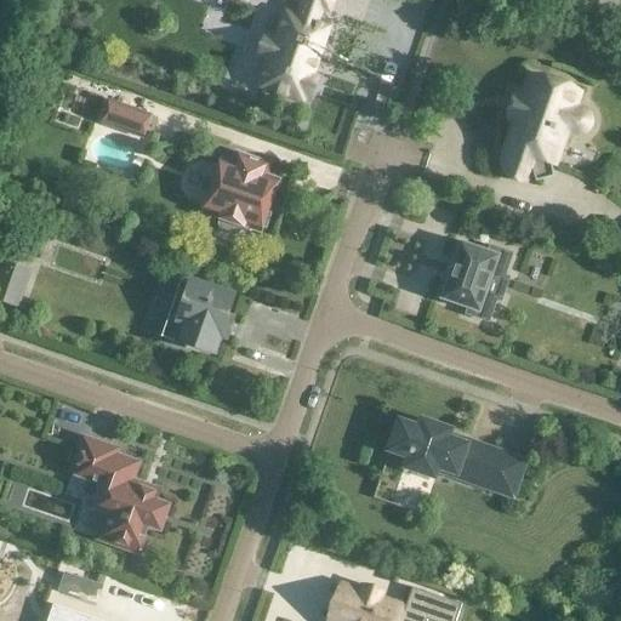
[(292,0),(302,4),(298,17),(285,13),(277,39),(263,34),(256,57),(268,62),(260,89),(303,103),(305,98),(309,101),(318,78),(313,75),(329,28),(317,23),(322,10),(329,12),(332,0),(292,0)]
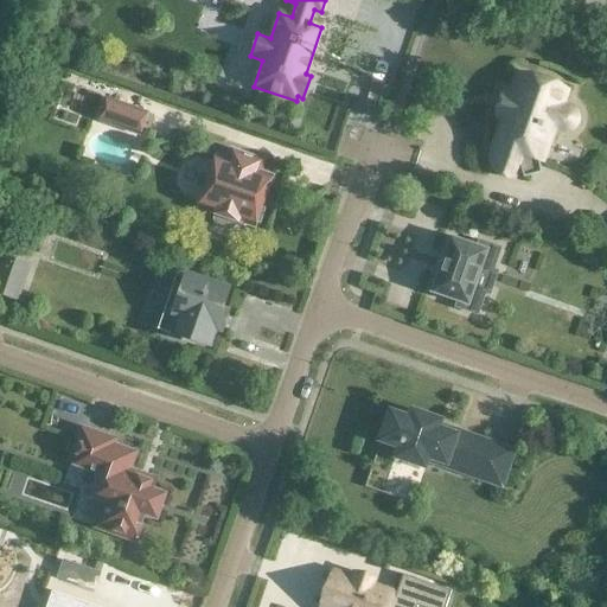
[(551,128),(561,131),(562,132),(564,132),(567,132),(568,131),(570,131),(573,129),(574,127),(575,126),(576,125),(576,122),(577,120),(577,119),(576,116),(576,114),(575,113),(574,110),(572,109),(570,108),(568,107),(560,104),(564,91),(555,89),(556,85),(545,82),(544,84),(519,76),(513,95),(506,93),(498,116),(505,119),(502,127),(500,129),(498,135),(498,138),(496,146),(494,170),(512,177),(521,154),(528,157),(541,161),(550,132),(551,128)]
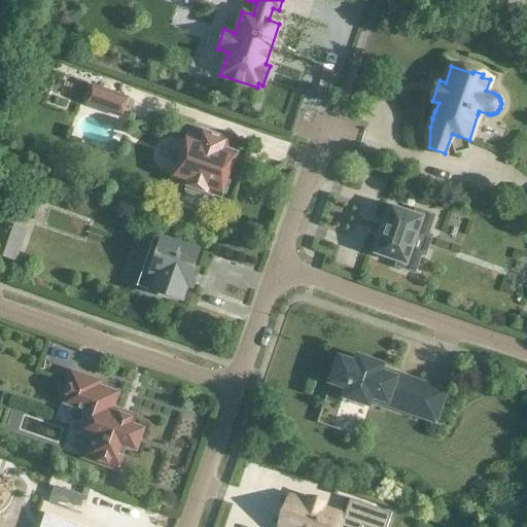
[(93,86),(86,106),(88,106),(88,104),(96,107),(96,109),(120,117),(128,98),(93,86)]
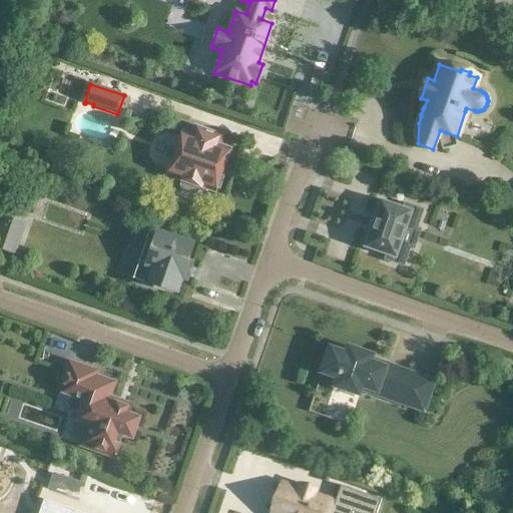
[(195,127),(193,135),(192,136),(182,132),(167,175),(177,179),(177,180),(182,181),(180,185),(181,189),(184,192),(191,194),(195,193),(198,191),(199,187),(203,189),(204,188),(214,191),(216,187),(218,188),(222,177),(220,176),(220,173),(222,174),(224,167),(223,167),(229,149),(219,145),(222,136),(195,127)]
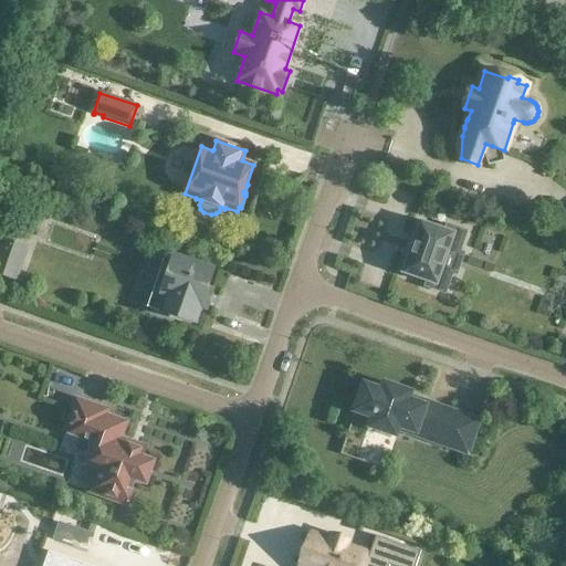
[(426,282),(426,283),(425,287),(446,294),(452,273),(442,270),(450,249),(460,252),(467,232),(446,224),(444,230),(421,221),(419,220),(419,222),(412,240),(412,242),(411,241),(410,242),(412,243),(409,251),(408,251),(407,252),(408,252),(408,254),(401,272),(400,274),(402,274),(426,282)]
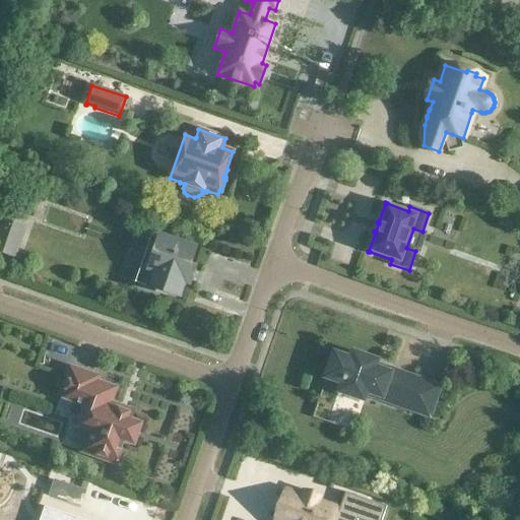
[(0,252),(14,258),(21,235),(9,230),(9,228),(7,226),(8,223),(11,224),(11,222),(1,218),(0,222),(0,252)]
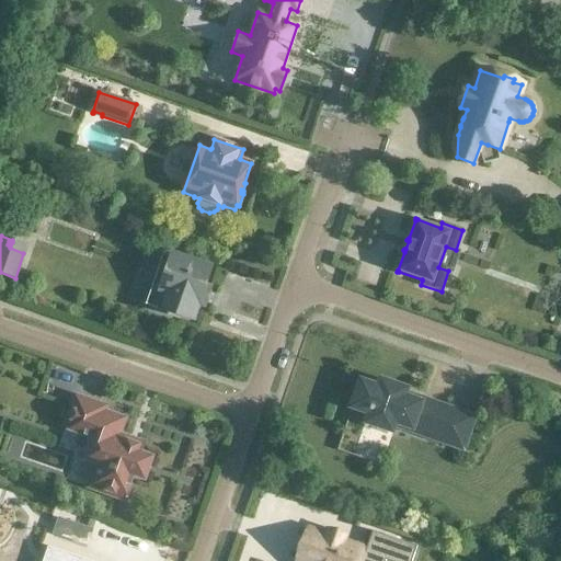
[(165,293),(159,311),(176,318),(178,315),(193,320),(198,304),(205,306),(210,289),(204,287),(210,268),(172,254),(170,260),(163,258),(155,283),(161,285),(159,290),(165,293)]
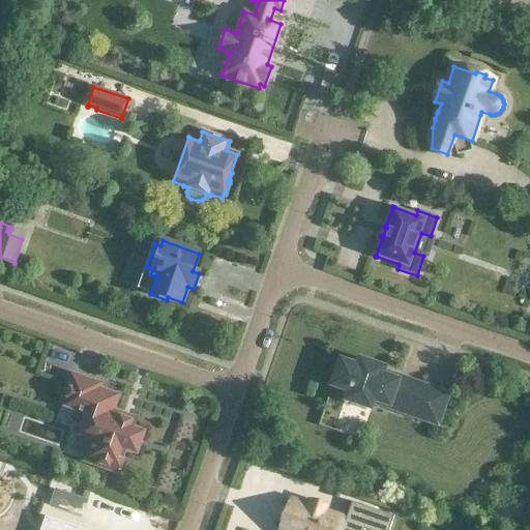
[(385,367),(358,358),(356,364),(340,359),(331,385),(347,391),(344,400),(371,409),(374,400),(413,414),(422,387),(382,374),(385,367)]
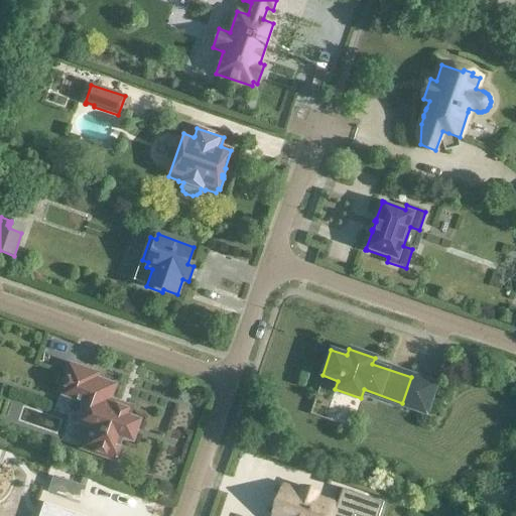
[(110,400),(115,385),(96,378),(98,374),(70,364),(58,394),(86,403),(79,422),(88,425),(81,448),(115,461),(123,437),(133,441),(140,420),(126,416),(127,412),(116,408),(118,403),(110,400)]
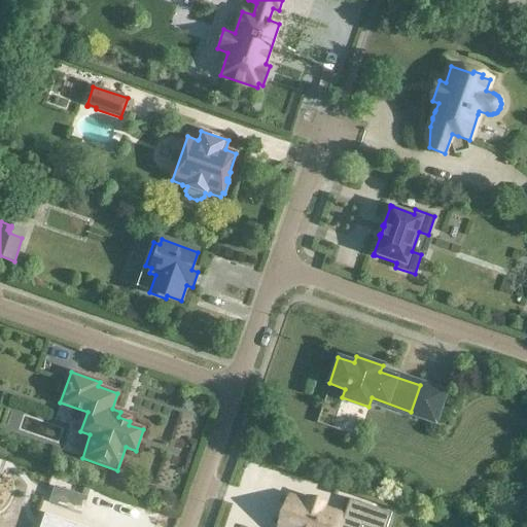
[(55,488),(49,504),(81,515),(88,499),(55,488)]
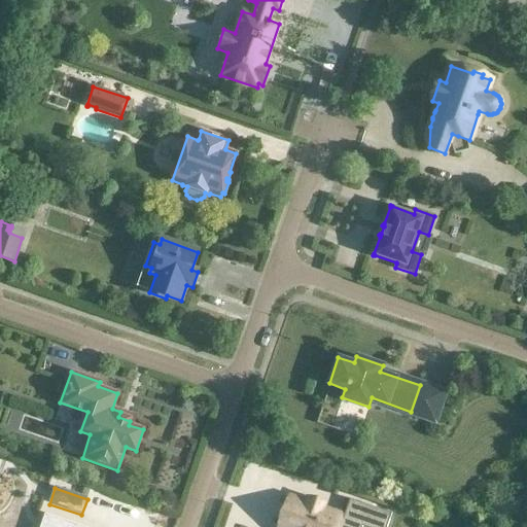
[(289,497),(279,526),(360,526),(361,526),(364,526),(386,526),(391,514),(350,500),(344,517),(321,508),(323,504),(308,498),(306,503),(289,497)]
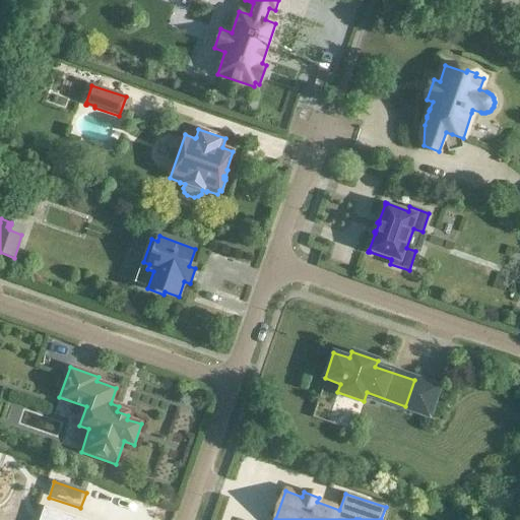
[(82,519),(45,507),(44,509),(61,514),(58,519),(82,519)]
